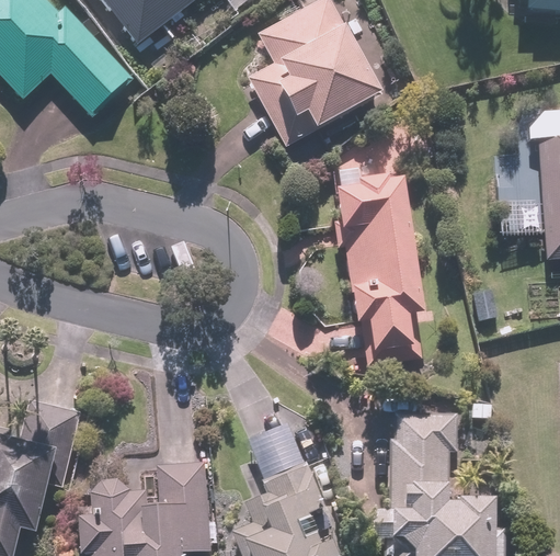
[(50,72),(92,116),(134,77),(66,6),(59,12),(47,0),(0,0),(0,74),(23,99),(50,72)]
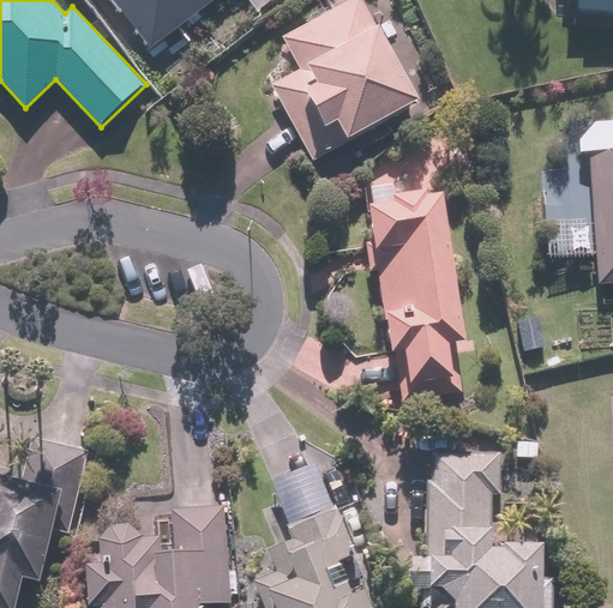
[(113,0),(150,48),(214,0),(113,0)]
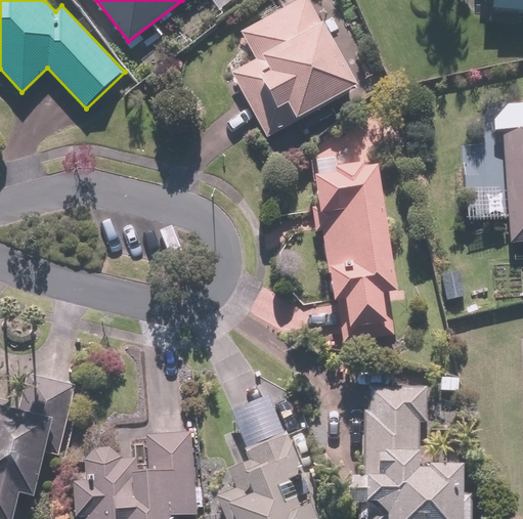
[(230,72),(267,136),(356,87),(329,37),(330,37),(309,0),(295,0),(241,31),(255,58),(230,72)]
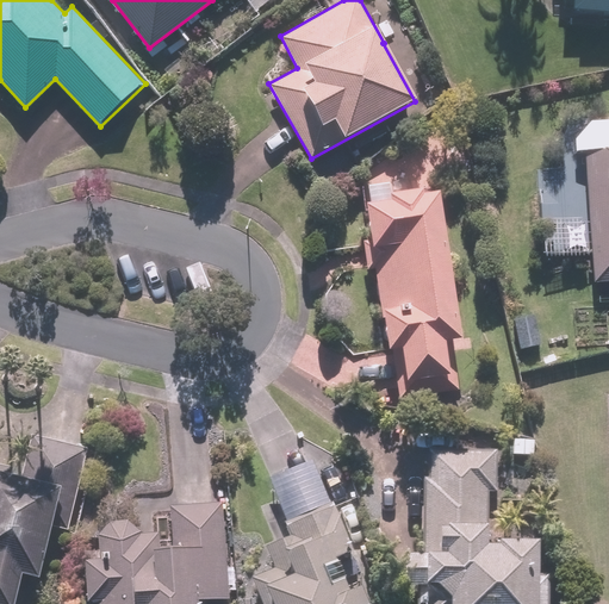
[(573,0),(573,11),(608,12),(608,0),(573,0)]
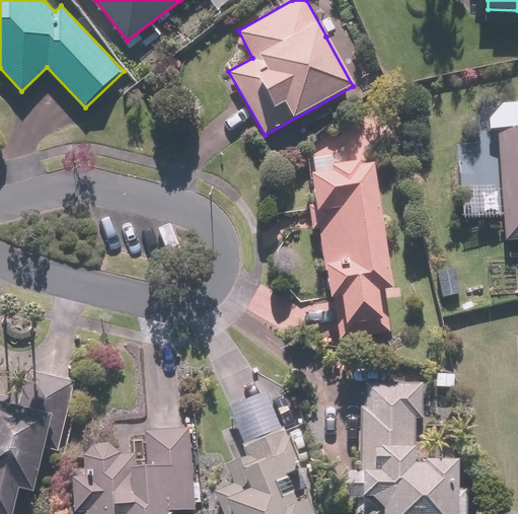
[(517,128),(498,129),(501,238),(517,237),(517,128)]
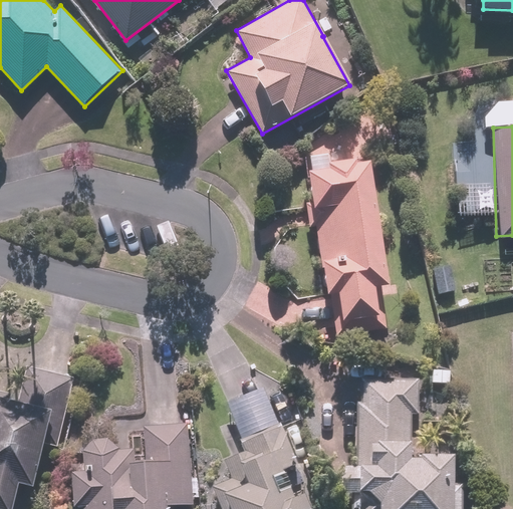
[(388,287),(370,161),(329,167),(327,151),(305,154),(311,202),(307,202),(311,229),(315,228),(325,298),(333,297),(338,337),(383,330),(378,289),(388,287)]
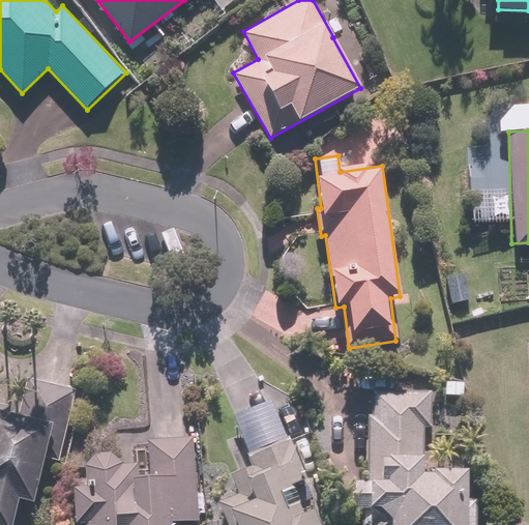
[(477,301),(468,269),(443,276),(452,309),(477,301)]
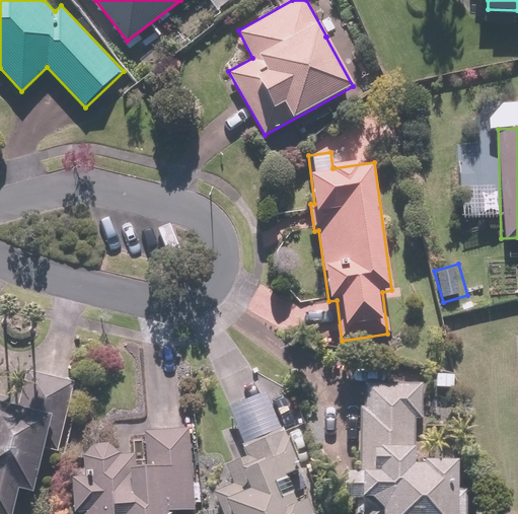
[(34,491),(50,421),(64,424),(75,375),(30,366),(23,401),(8,398),(9,394),(0,391),(0,513),(4,513),(11,513),(18,488),(34,491)]
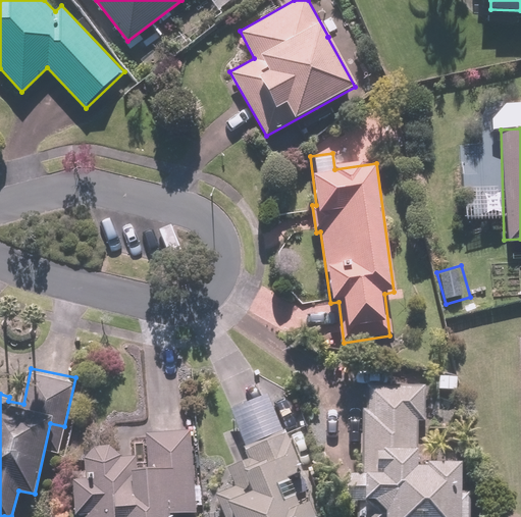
[(357,501),(356,516),(462,516),(464,462),(420,460),(421,421),(426,421),(427,382),(366,380),(363,471),(349,471),(348,501),(357,501)]
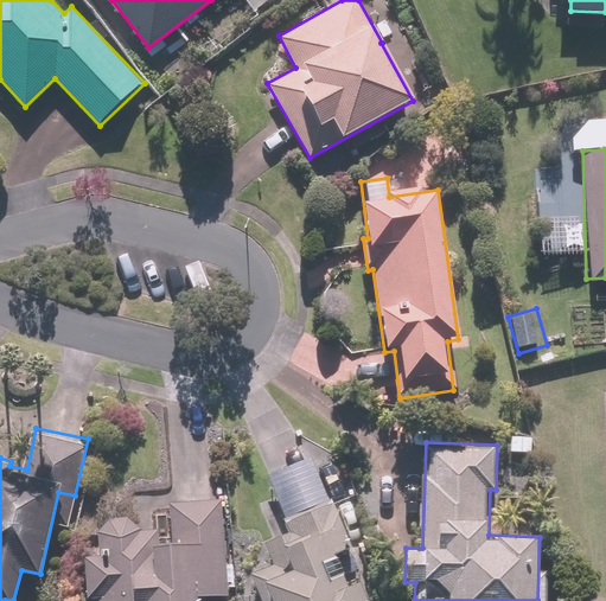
[(367,600),(359,580),(349,584),(336,552),(355,544),(335,496),(329,498),(312,458),(270,474),(287,516),(282,518),(287,529),(265,538),(276,567),(255,575),(266,600),(263,600),(367,600)]
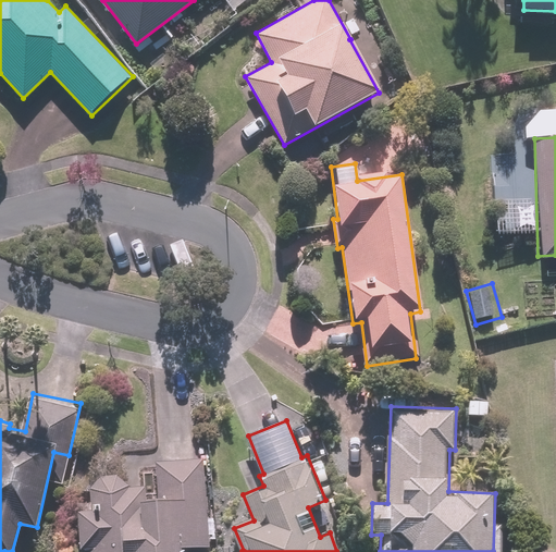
[(207,546),(204,457),(153,460),(155,494),(146,495),(145,482),(127,483),(116,475),(103,476),(94,485),(95,511),(77,512),(78,548),(93,548),(93,551),(185,551),(185,547),(207,546)]
